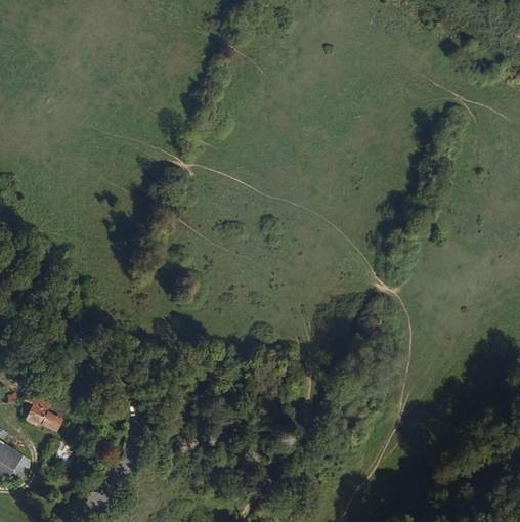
[(0,405),(4,407),(9,382),(0,378),(0,405)]
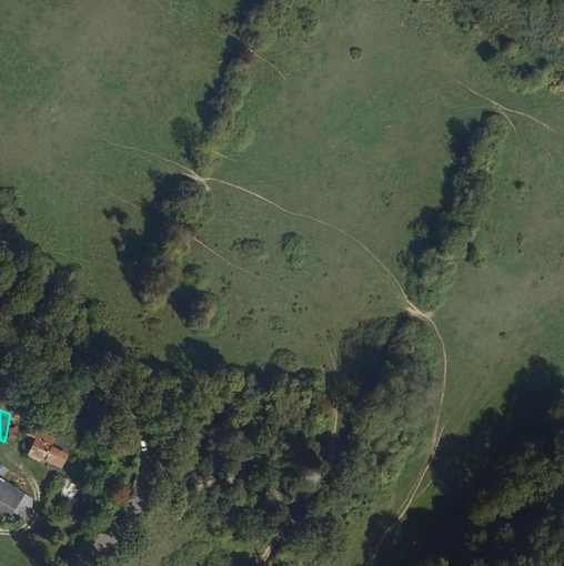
[(76,414),(62,413),(62,424),(61,436),(73,437),(76,414)]
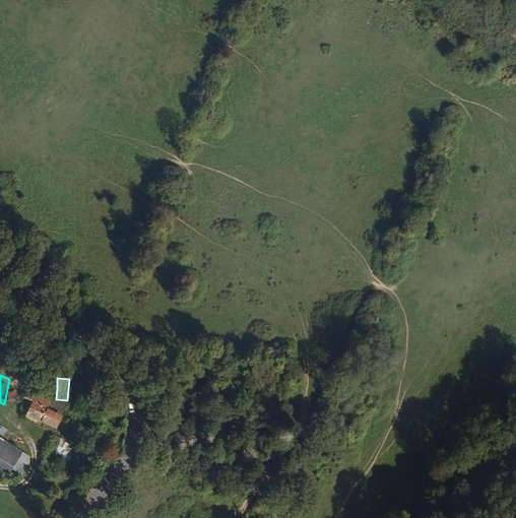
[(17,392),(8,393),(8,400),(18,399),(17,392)]
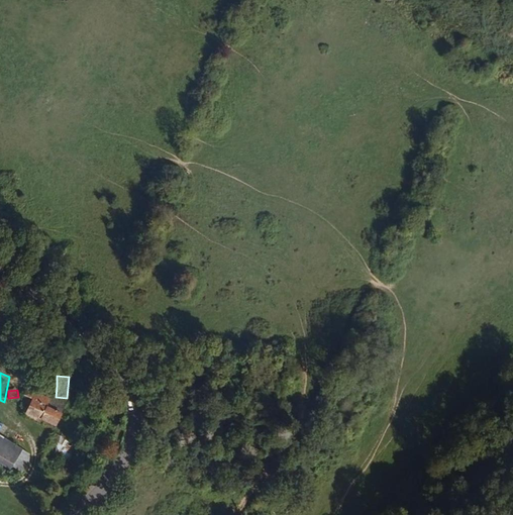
[(66,405),(33,391),(23,414),(56,428),(66,405)]
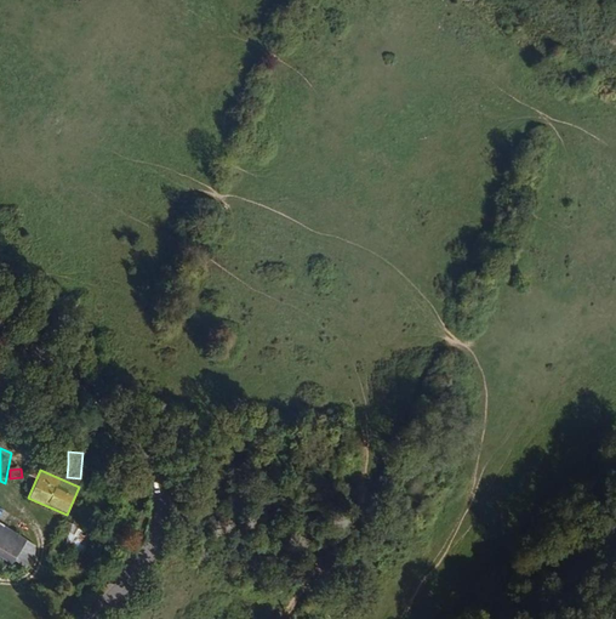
[(0,522),(0,555),(12,563),(27,539),(0,522)]
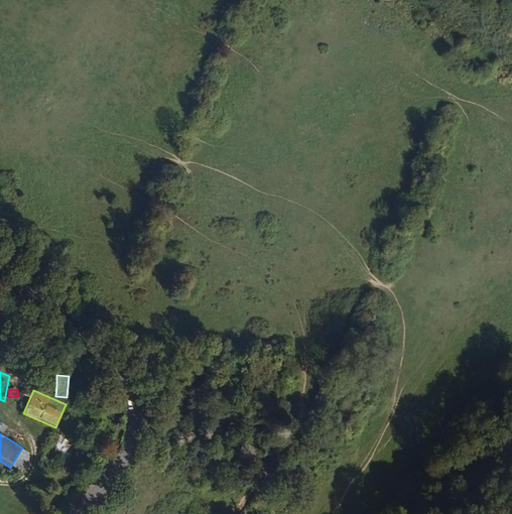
All buildings are outlined.
